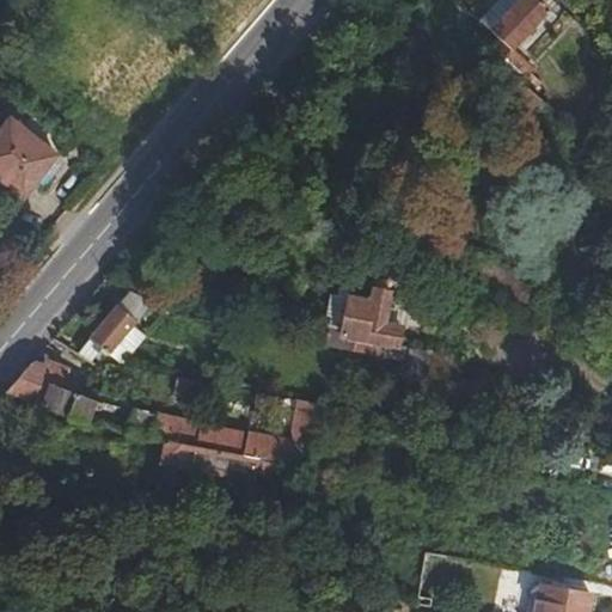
[(533,0),(521,0),(493,31),(514,50),(548,12),(533,0)]
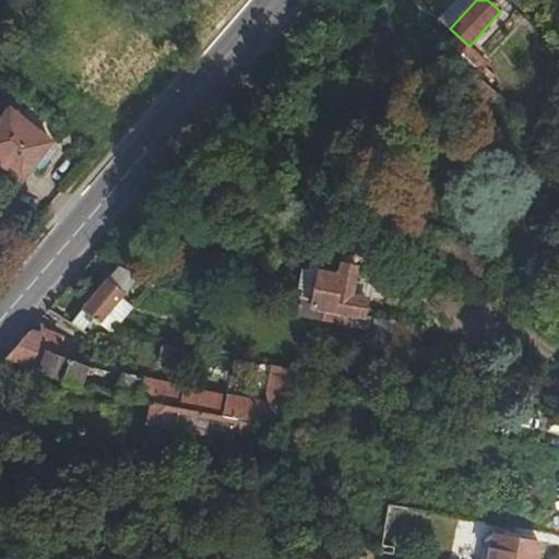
[(467,47),(466,48),(456,59),(492,91),(498,96),(506,88),(483,69),(487,64),(467,47)]
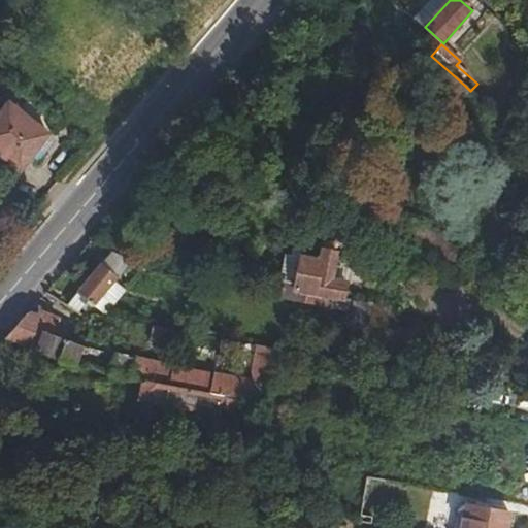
[(452,100),(465,86),(431,56),(420,70),(452,100)]
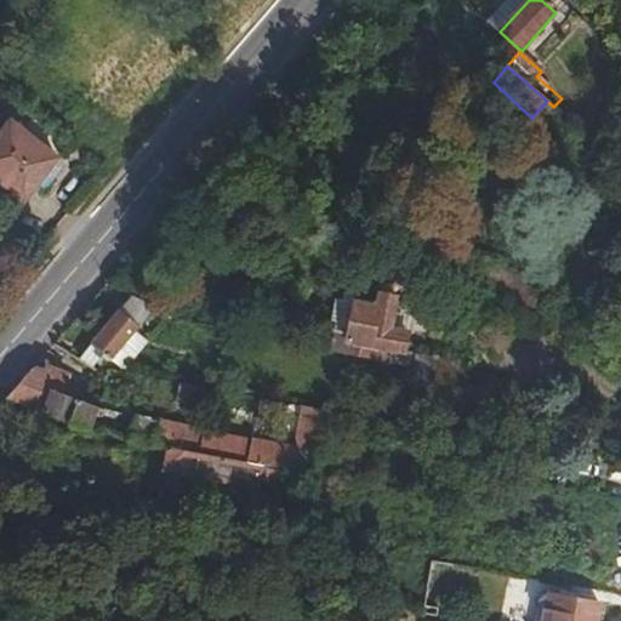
[(0,132),(0,182),(20,199),(55,158),(11,119),(0,132)]
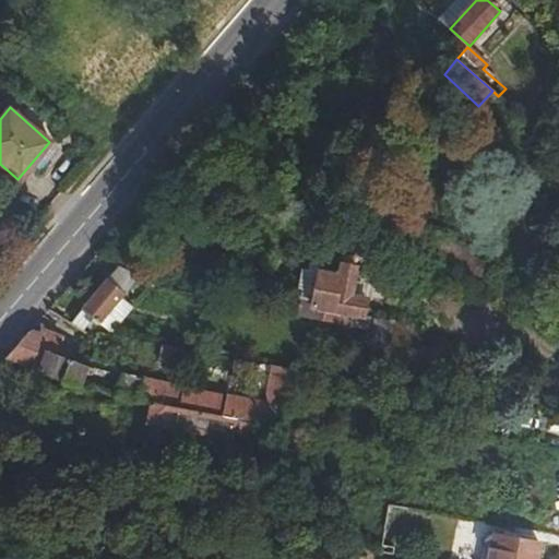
[(343,254),(342,260),(341,265),(356,269),(358,258),(343,254)]
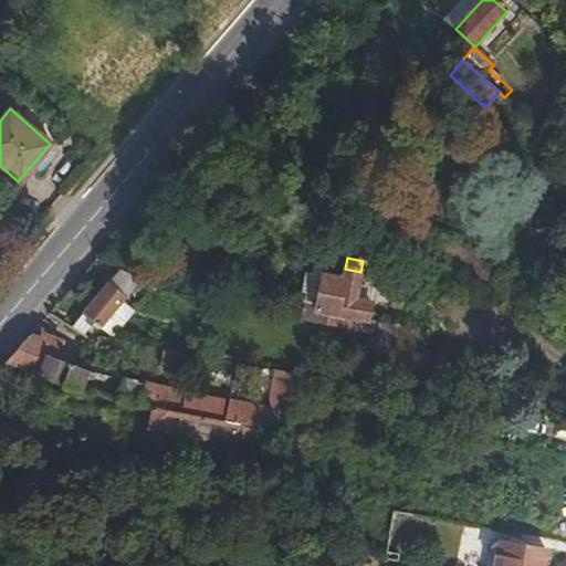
[(368,321),(371,303),(355,300),(357,286),(360,272),(345,269),(346,263),(325,259),(324,265),(313,263),(312,272),(305,271),(300,305),(305,306),(303,318),(355,328),(357,320),(368,321)]
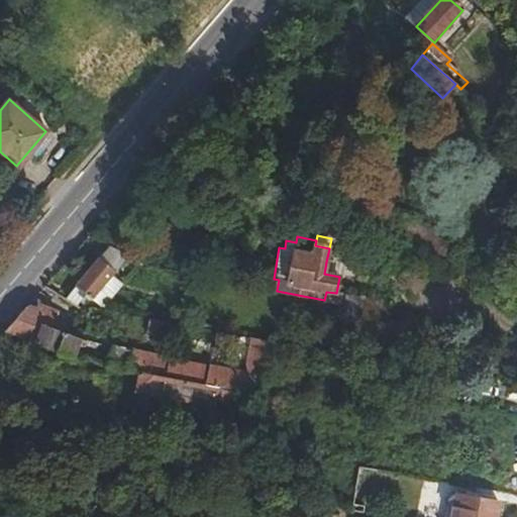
[(130,255),(111,246),(99,260),(116,273),(130,255)]
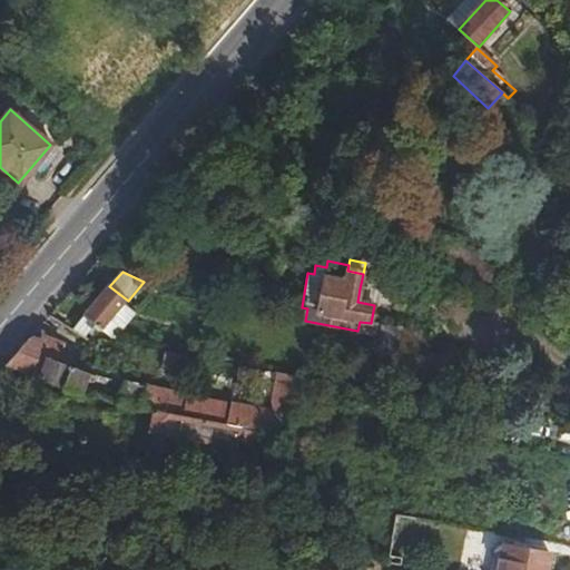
[(128,301),(109,286),(108,286),(85,315),(86,316),(97,325),(104,331),(125,305),(128,301)]
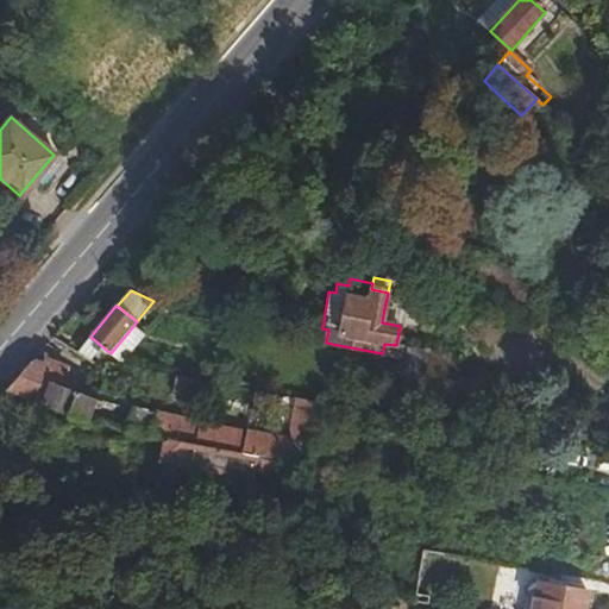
[(382,322),(400,326),(406,327),(408,312),(384,308),(382,322)]
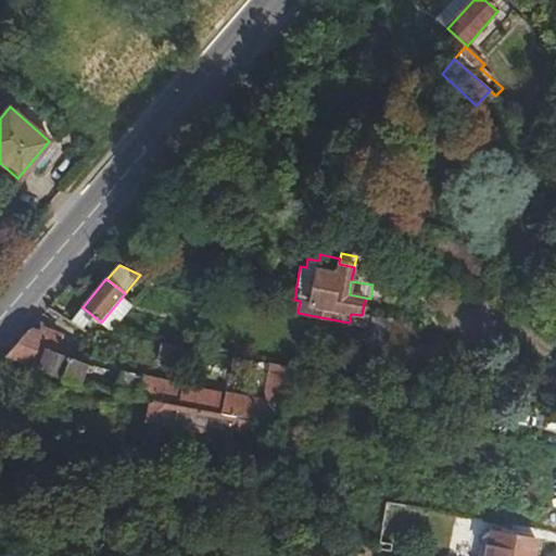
[(131,306),(122,298),(101,323),(111,330),(131,306)]
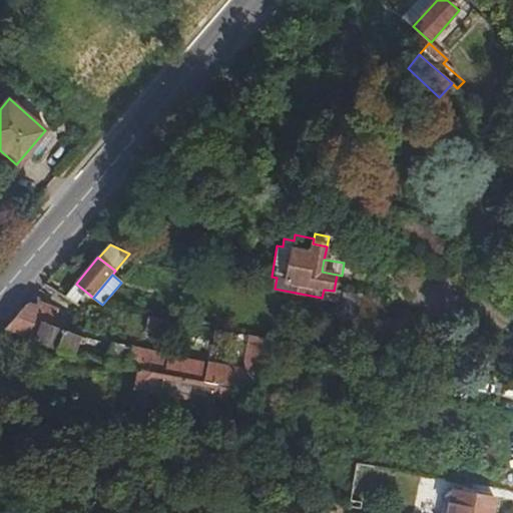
[(80,302),(87,293),(77,285),(66,299),(80,302)]
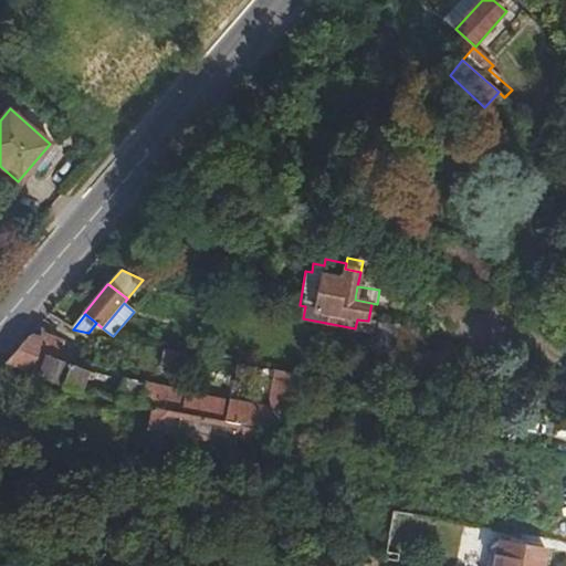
[(433,395),(431,400),(473,408),(484,368),(439,355),(421,353),(425,333),(379,326),(376,350),(380,350),(376,386),(433,395)]
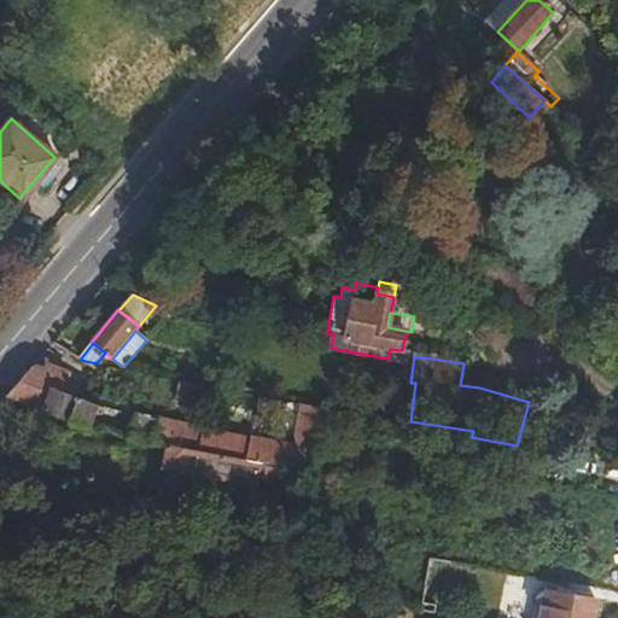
[(80,388),(36,367),(9,400),(91,429),(98,408),(76,400),(80,388)]
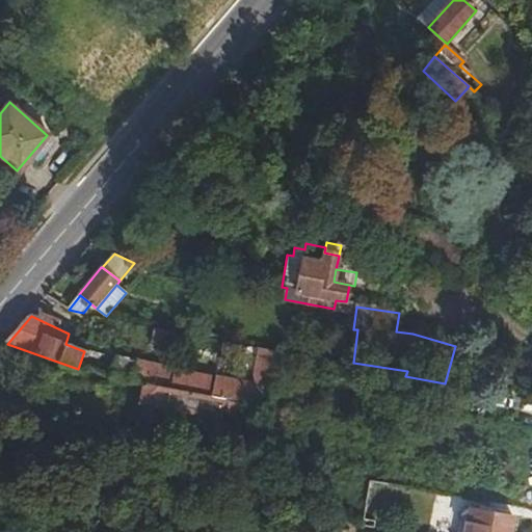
[(135,327),(126,325),(120,345),(130,347),(135,327)]
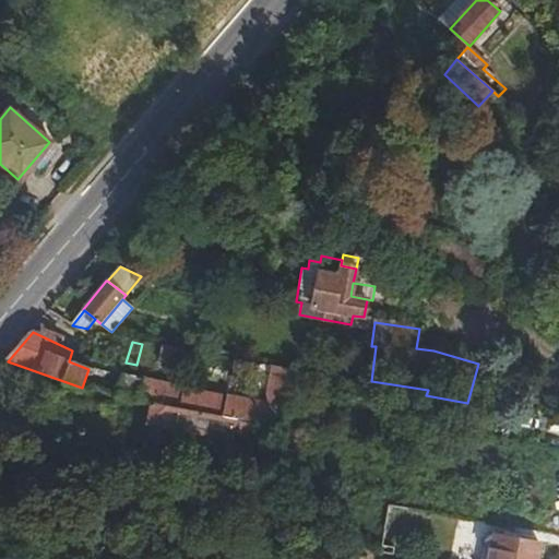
[(198,369),(201,354),(162,346),(159,361),(198,369)]
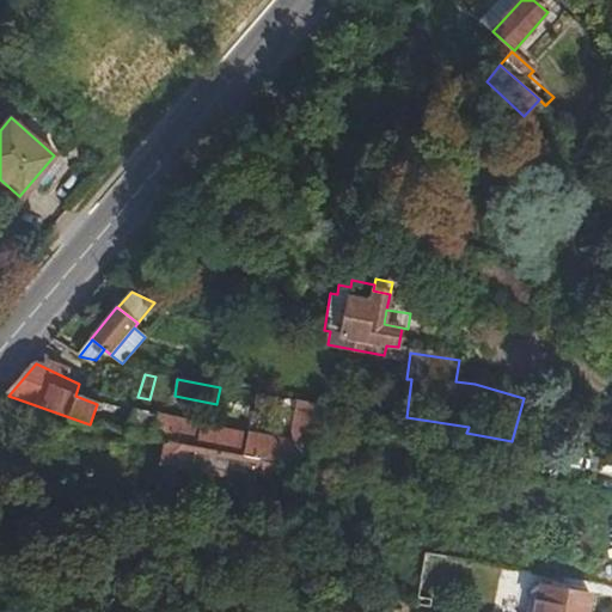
[(276,403),(277,395),(258,391),(256,399),(276,403)]
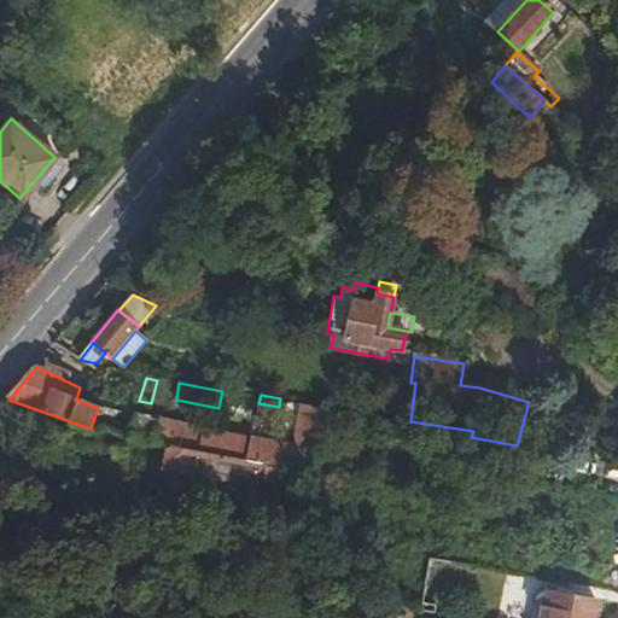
[(314,472),(326,408),(303,403),(296,437),(301,447),(301,448),(252,438),(136,417),(132,437),(167,444),(284,466),(314,472)]
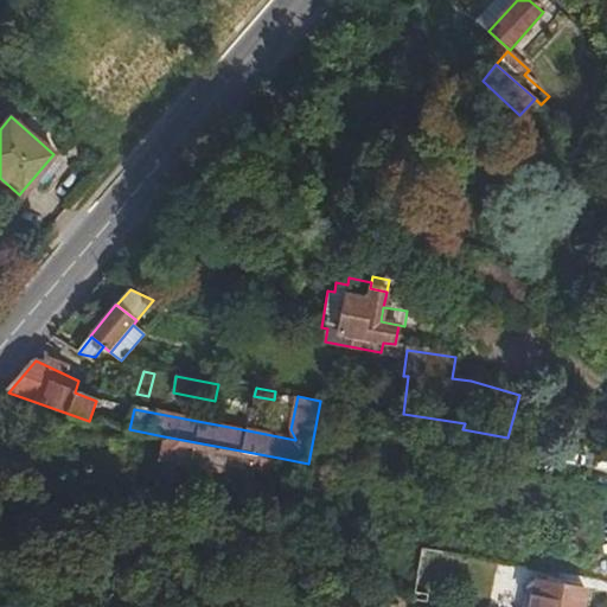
[(279,458),(164,436),(160,460),(251,478),(253,471),(274,475),(279,458)]
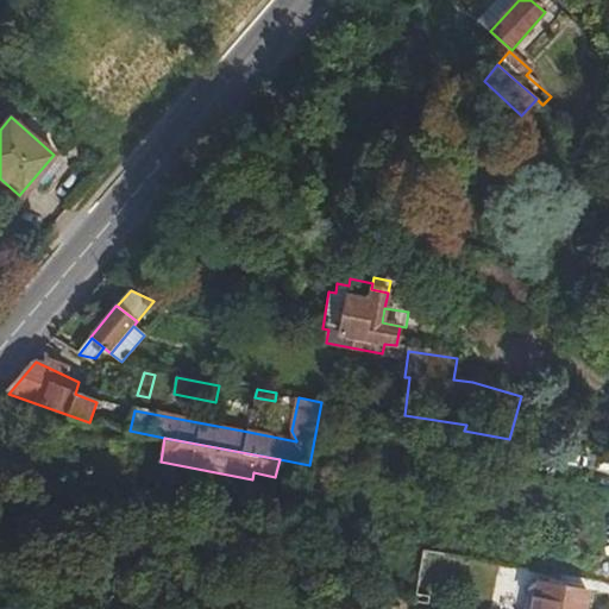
[(258,489),(253,512),(267,514),(271,491),(258,489)]
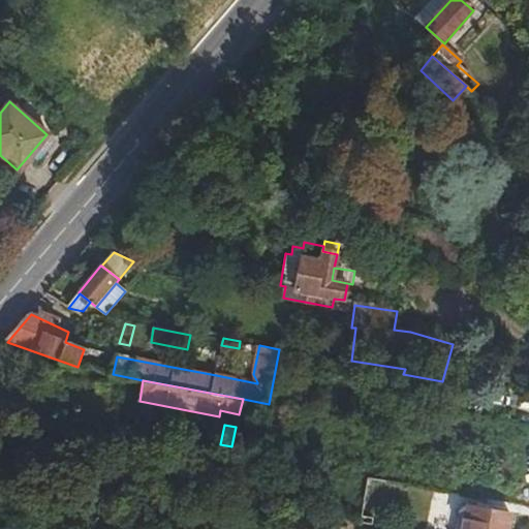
[(428,490),(368,477),(361,517),(371,519),(376,493),(426,503),(428,490)]
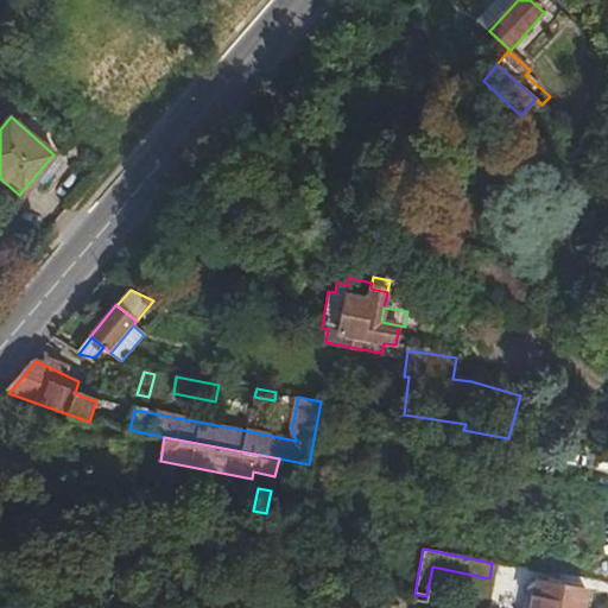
[(537,583),(531,607),(583,607),(587,593),(537,583)]
